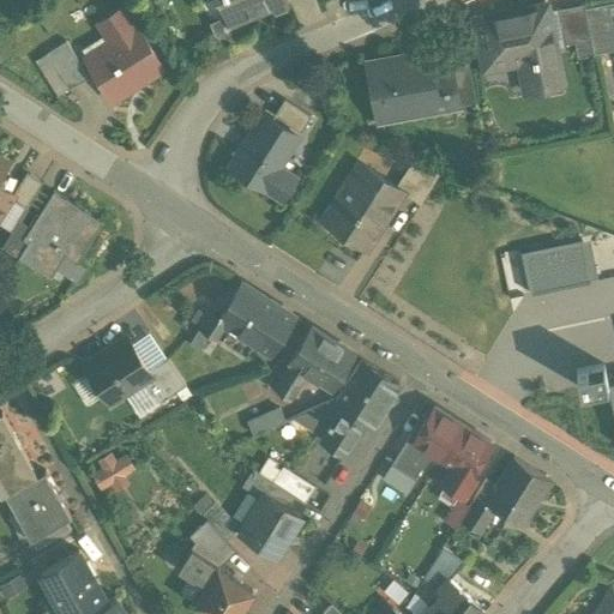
[(215,0),(216,1),(217,1),(224,18),(210,25),(215,37),(221,40),(240,31),(238,25),(271,11),(274,16),(286,11),(288,4),(286,0),(215,0)]
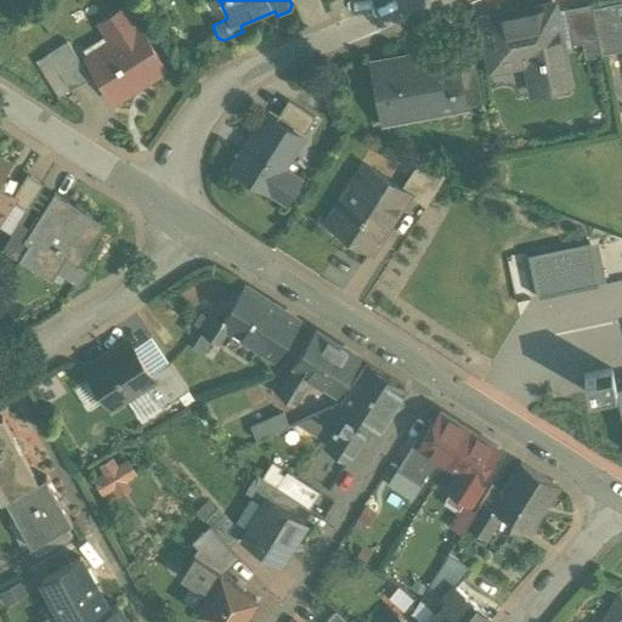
[(621,3),(593,9),(601,55),(621,50),(621,3)]
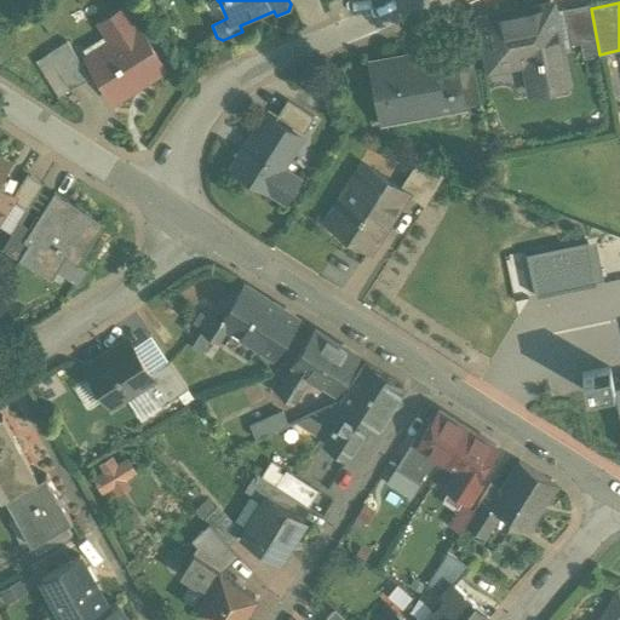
[(539,91),(568,85),(552,4),(478,18),(489,69),(533,61),(539,91)]
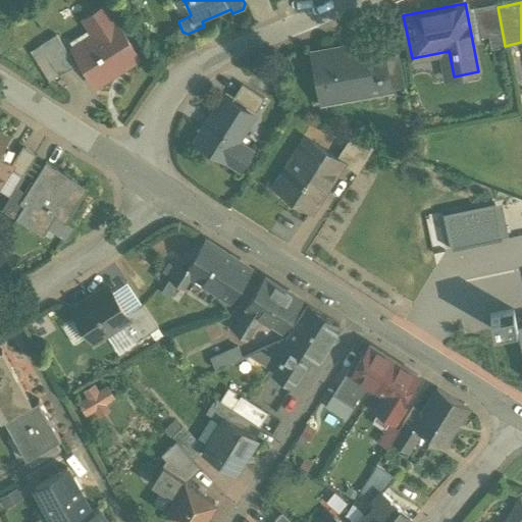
[(490,48),(505,46),(498,7),(497,3),(472,7),(478,37),(488,35),(490,48)]
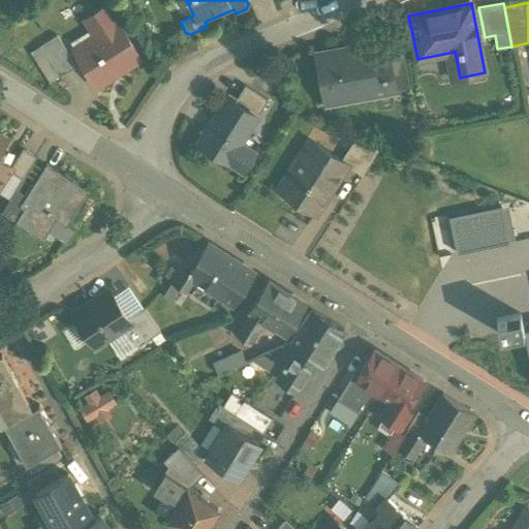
[(116,22),(105,5),(87,18),(100,37),(74,54),(96,88),(115,75),(115,73),(138,58),(139,60),(141,59),(117,21),(116,22)]
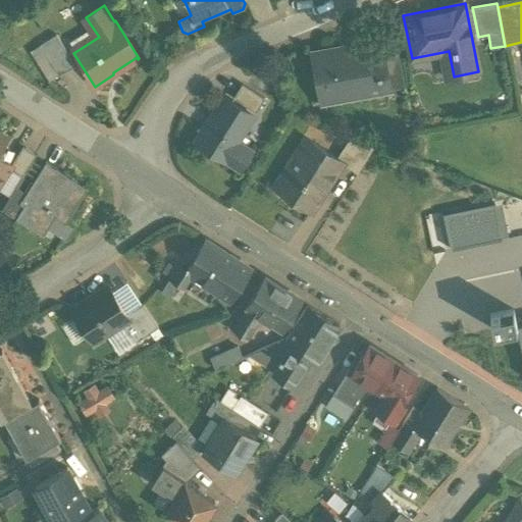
[(56,36),(39,46),(58,76),(75,66),(56,36)]
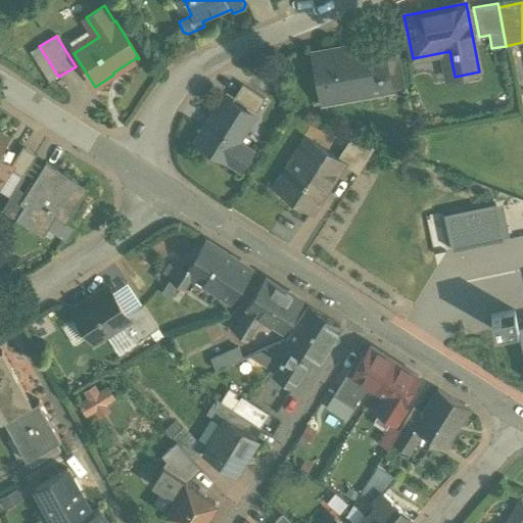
[(365,43),(313,53),(322,102),(391,90),(386,61),(384,61),(383,55),(368,58),(365,43)]
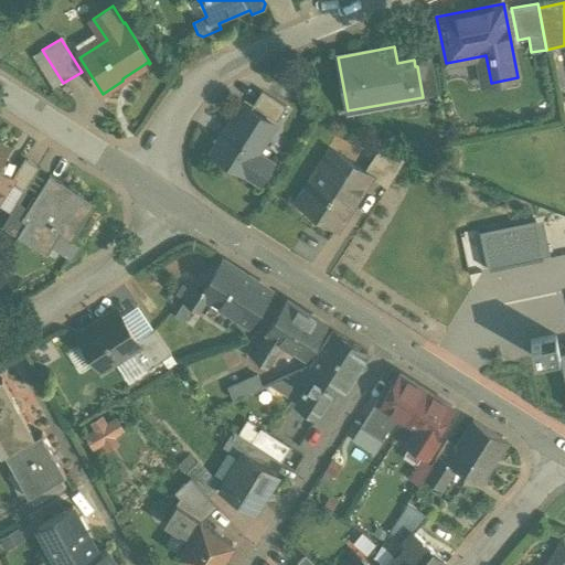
[(437,94),(430,56),(414,60),(415,66),(417,66),(423,97),(437,94)]
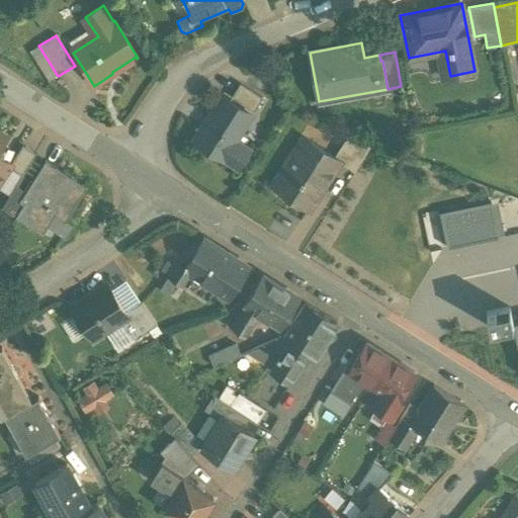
[(262,98),(240,84),(232,97),(254,111),(262,98)]
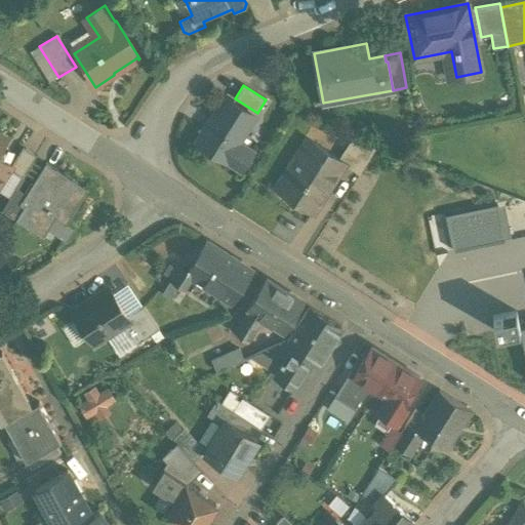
[(254,117),(225,97),(196,142),(240,170),(252,152),(238,143),(254,117)]
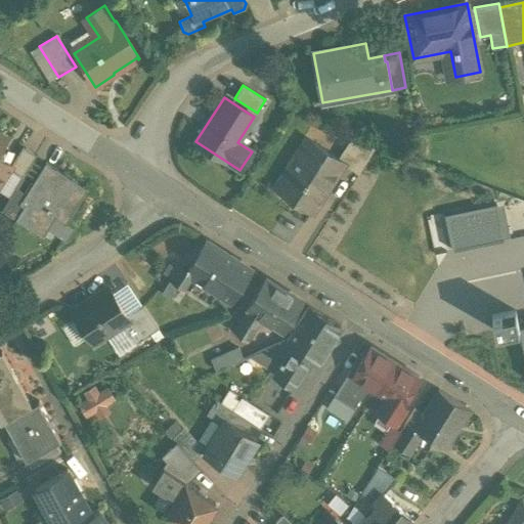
[(0,148),(6,139),(0,134),(0,182),(8,170),(10,166),(0,159),(0,148)]
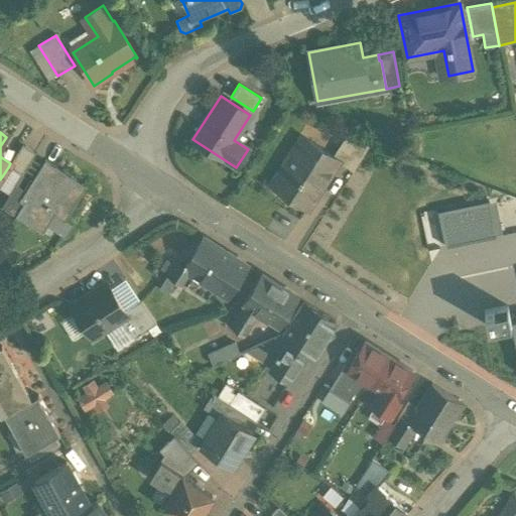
[(347,135),(333,156),(339,160),(338,161),(353,171),(371,143),(347,135)]
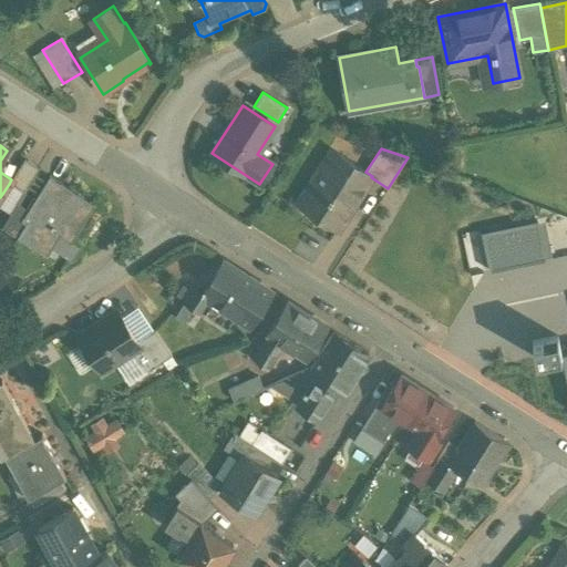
[(366,172),(333,151),(299,203),(338,228),(348,213),(348,210),(358,194),(361,194),(371,177),(372,176),(366,172)]
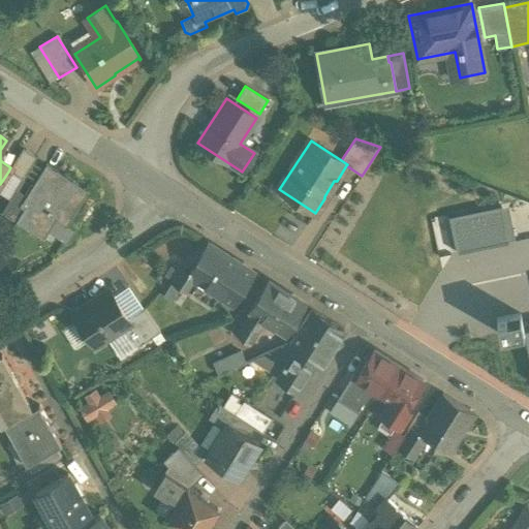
[(10,167),(8,172),(22,180),(36,157),(23,149),(10,167)]
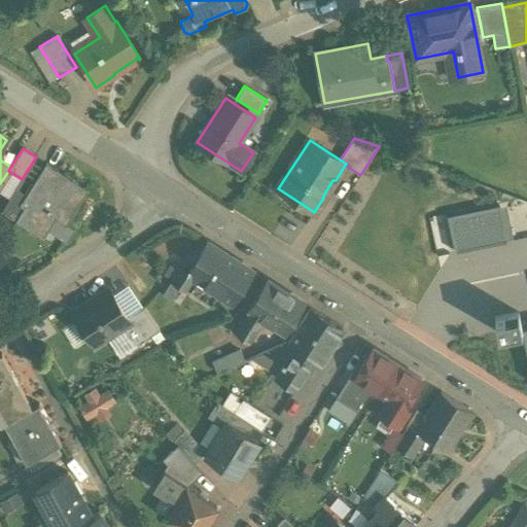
[(88,191),(45,165),(26,197),(27,197),(21,206),(25,208),(15,222),(43,239),(47,232),(67,243),(75,230),(67,224),(88,191)]
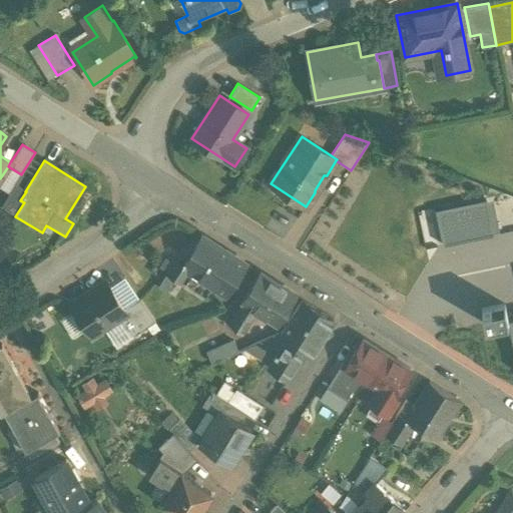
[(15,184),(1,207),(15,216),(24,202),(20,200),(26,191),(25,191),(15,184)]
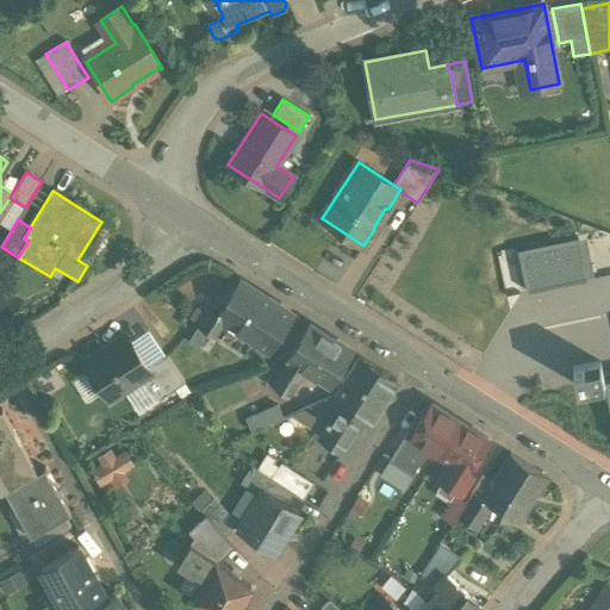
[(573,240),(517,251),(527,293),(586,280),(585,279),(578,241),(577,238),(573,240)]
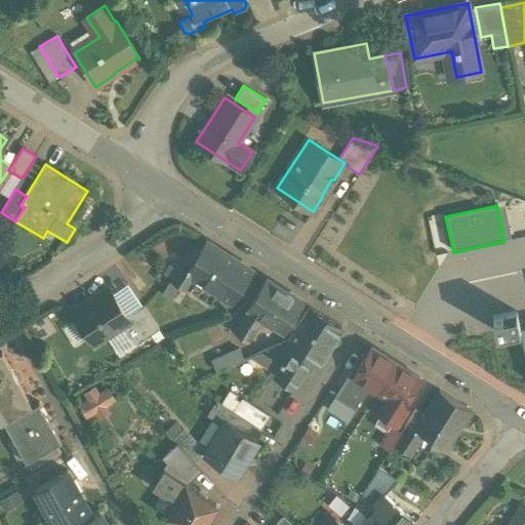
[(497,207),(503,240),(512,238),(505,205),(497,207)]
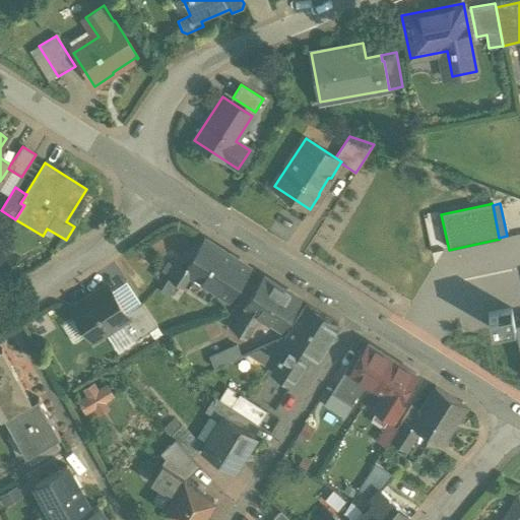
[(249,268),(204,241),(185,271),(193,276),(230,300),(249,268)]
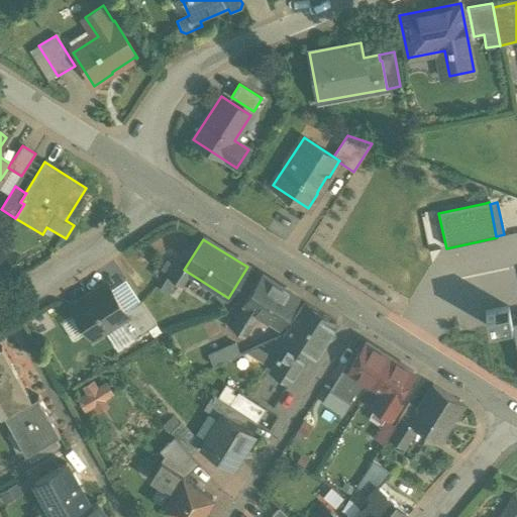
[(184,270),(175,264),(158,290),(176,301),(192,275),(184,270)]
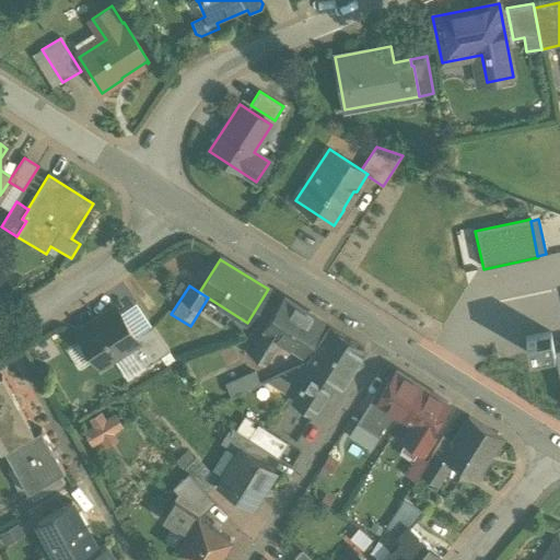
[(323,324),(283,299),(263,331),(264,331),(248,356),(265,365),(280,342),(302,357),(301,357),(302,358),(323,324)]
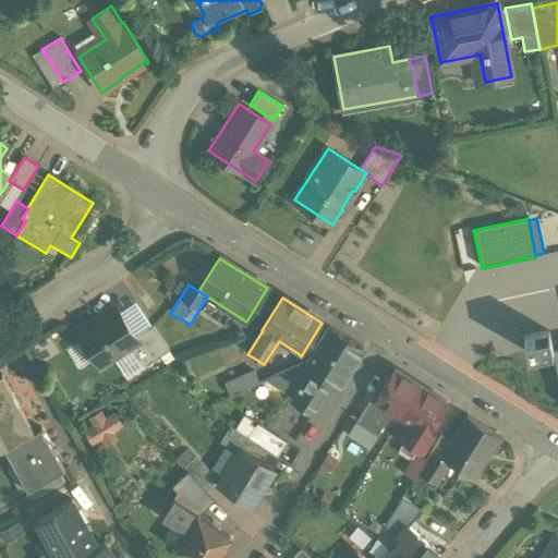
[(116,308),(77,334),(99,366),(131,346),(137,342),(135,338),(116,308)]
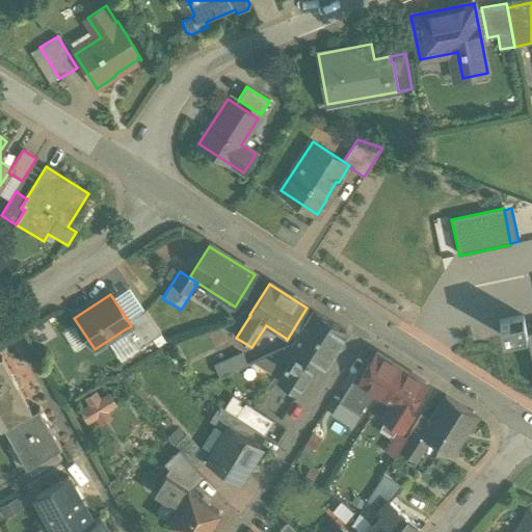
[(314,311),(290,348),(296,352),(288,366),(286,365),(282,371),(284,372),(280,379),(298,391),(316,364),(323,368),(346,331),(314,311)]
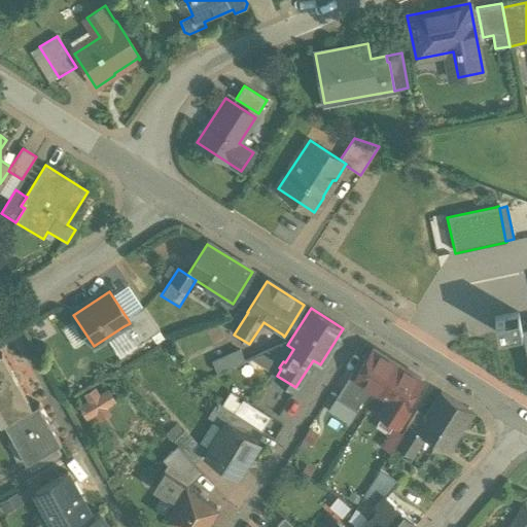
[(143,309),(128,319),(130,323),(124,326),(137,346),(160,331),(143,309)]
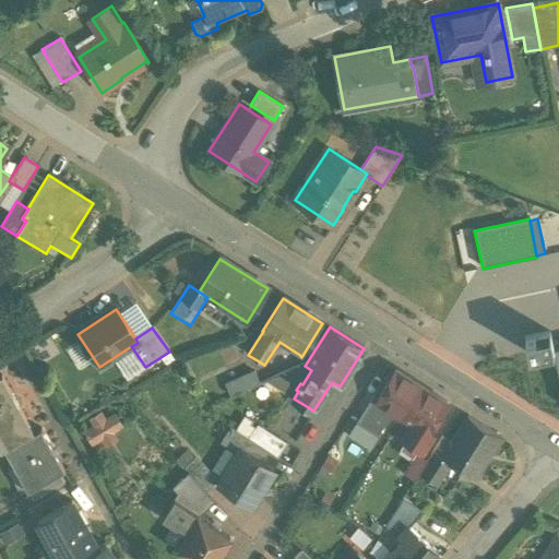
[(554,349),(549,332),(524,337),(528,354),(554,349)]
